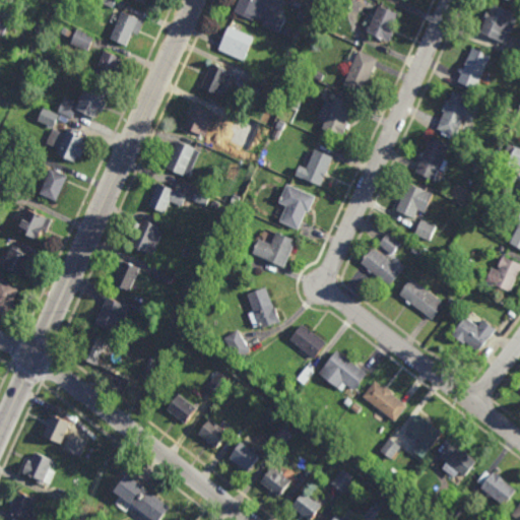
[(116,0),(113,8),(100,2),(100,0),(116,0)]
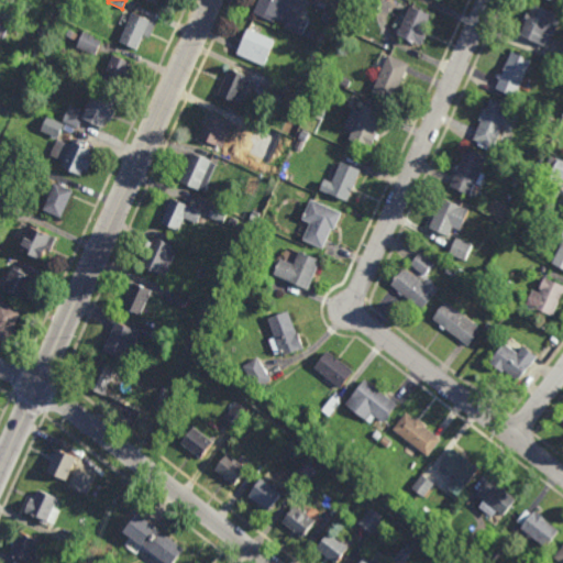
[(255,0),(295,0),(286,23),(274,18),(271,25),(250,17),(255,0)]
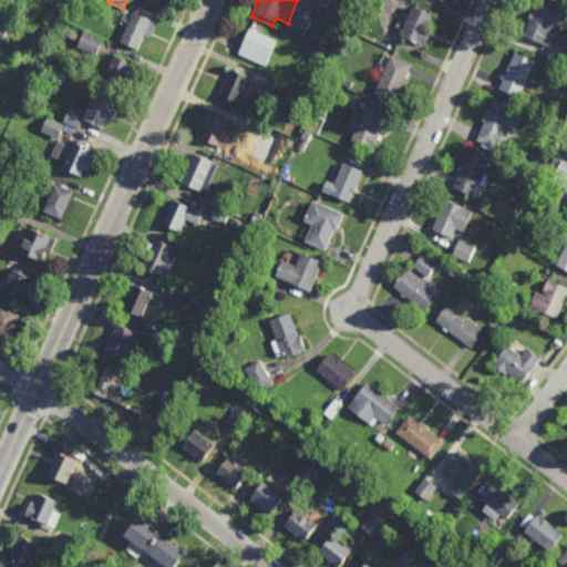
[(564,19),(550,49),(523,37),(536,7),(564,19)]
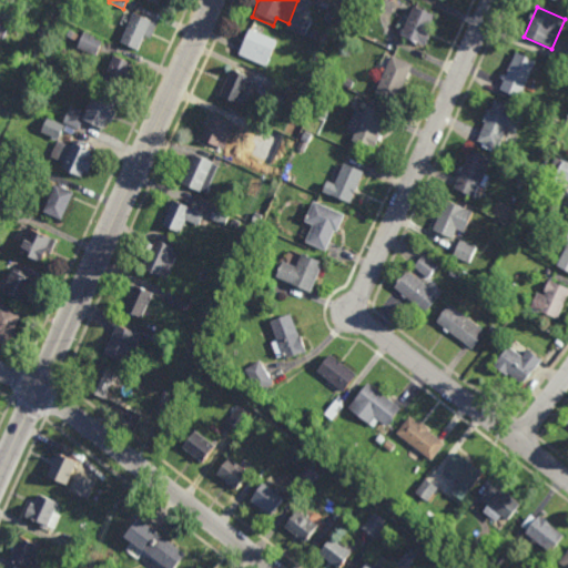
[(413,11),(432,20),(424,36),(429,38),(425,47),(402,36),(413,11)]
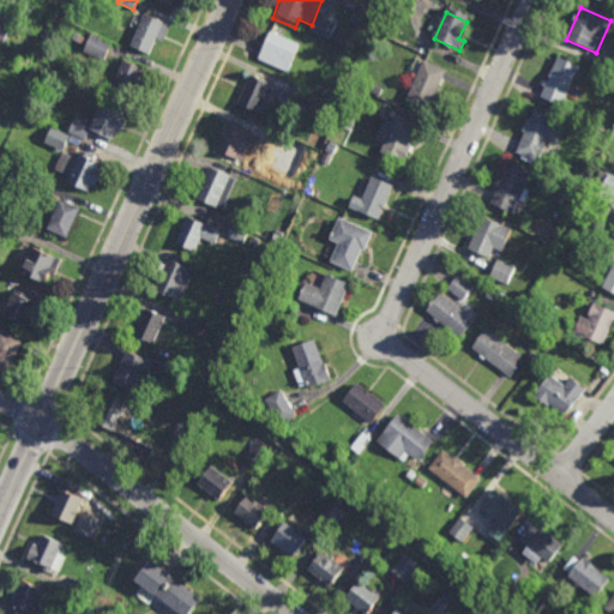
[(128,47),(148,55),(154,40),(161,42),(167,26),(142,16),(128,47)]
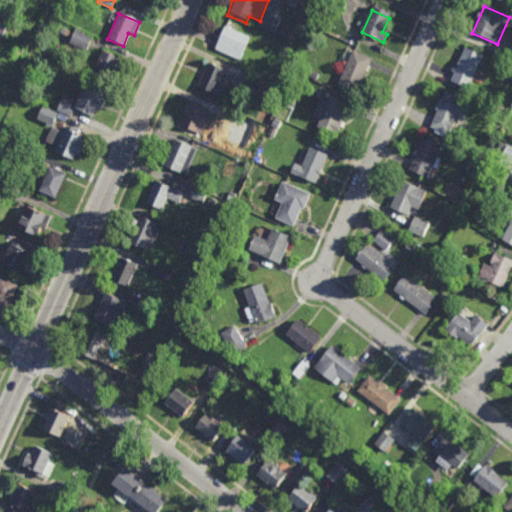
[(4,35),(0,33),(0,16),(10,21),(4,35)]
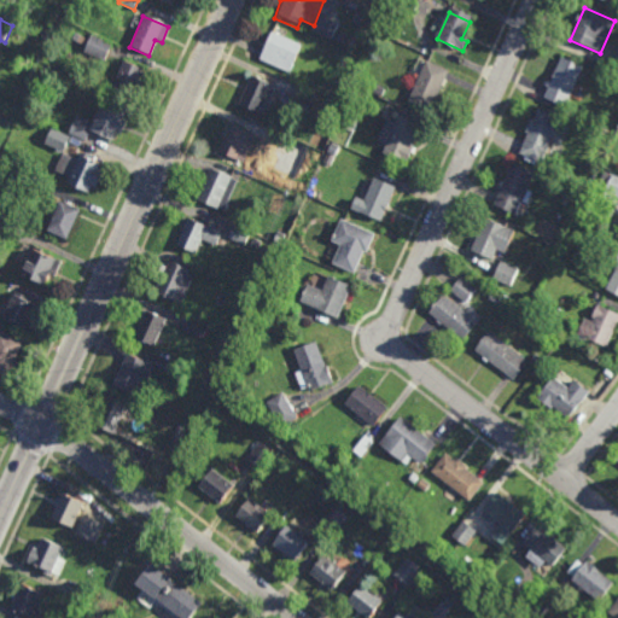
[(105,60),(85,51),(93,34),(114,44),(105,60)]
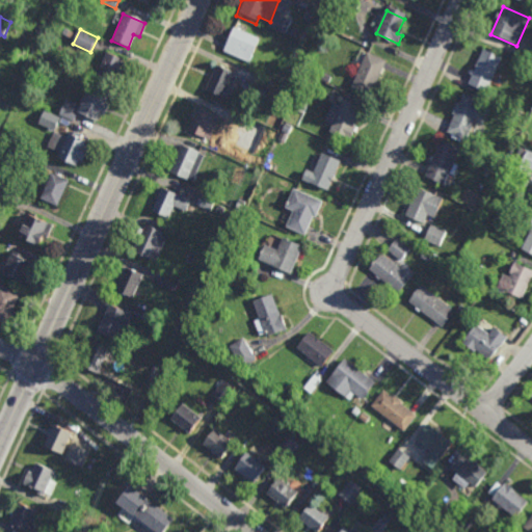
[(220,52),(248,64),(259,43),(231,30),(220,52)]
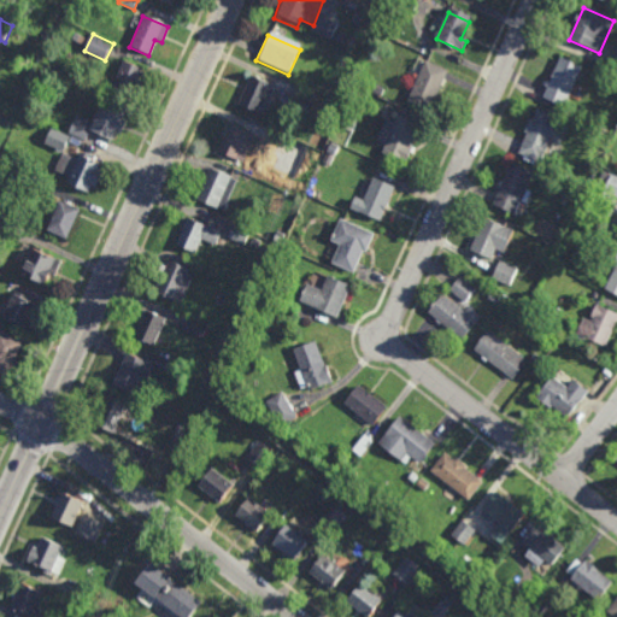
[(559,59),(581,69),(563,109),(542,100),(559,59)]
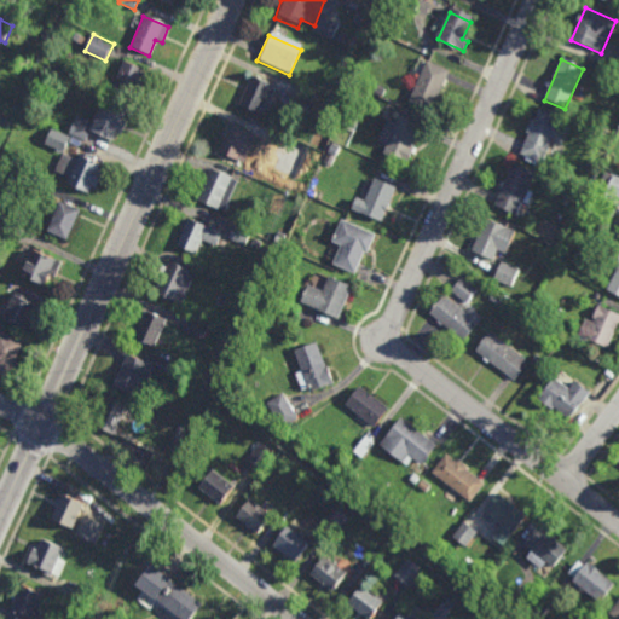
[(111,87),(134,98),(145,73),(122,63),(111,87)]
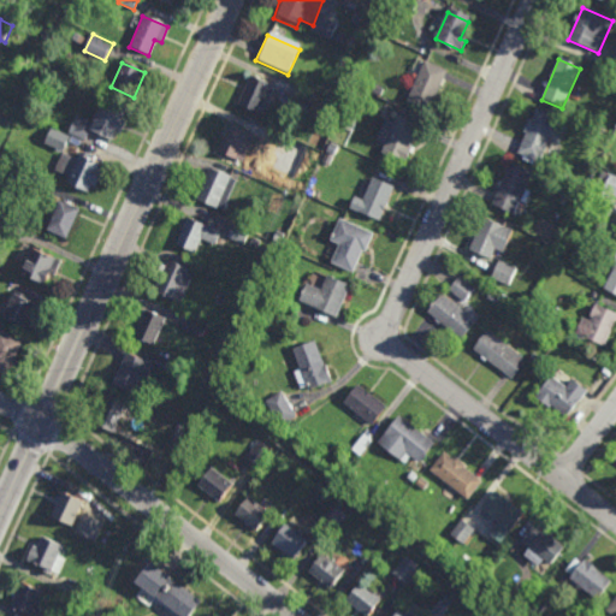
[(425,64),(446,72),(428,113),(407,105),(425,64)]
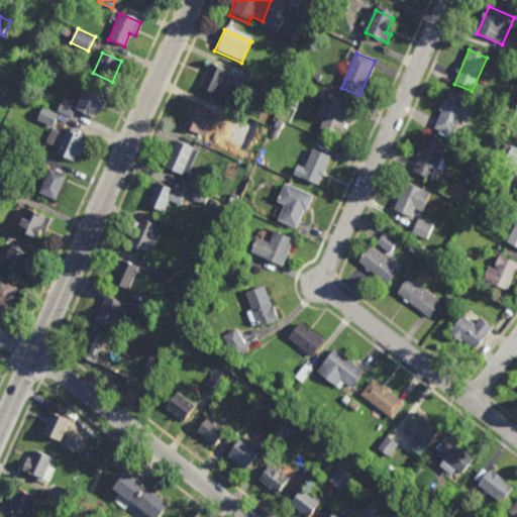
[(199,89),(216,96),(222,82),(228,84),(231,77),(208,67),(199,89)]
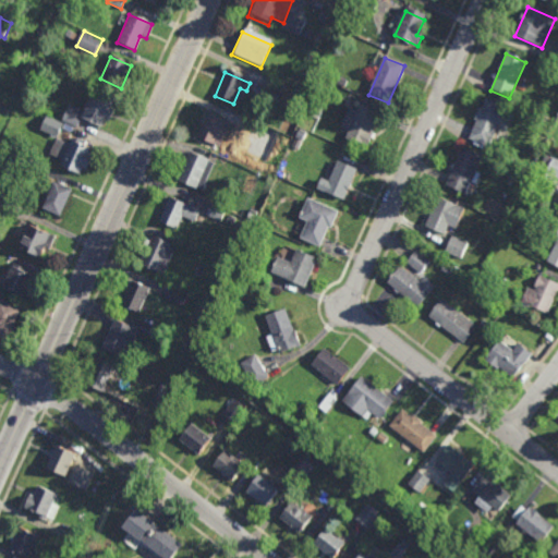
[(344,86),(339,84),(343,75),(349,79),(344,86)]
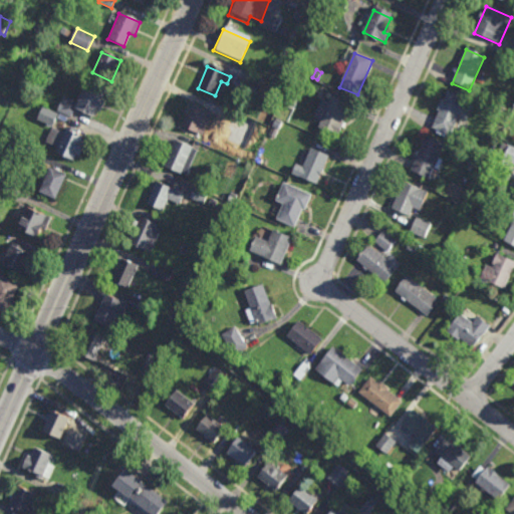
[(261,87),(257,86),(257,87),(243,81),(248,71),(261,77),(261,78),(265,80),(261,87)]
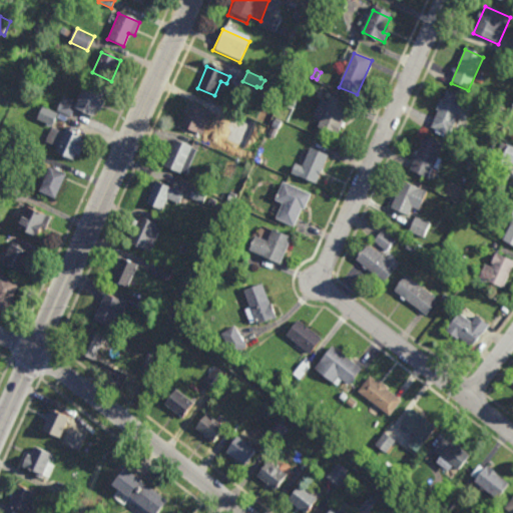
[(292,108),(282,103),(293,84),(300,88),(296,96),(298,97),(292,108)]
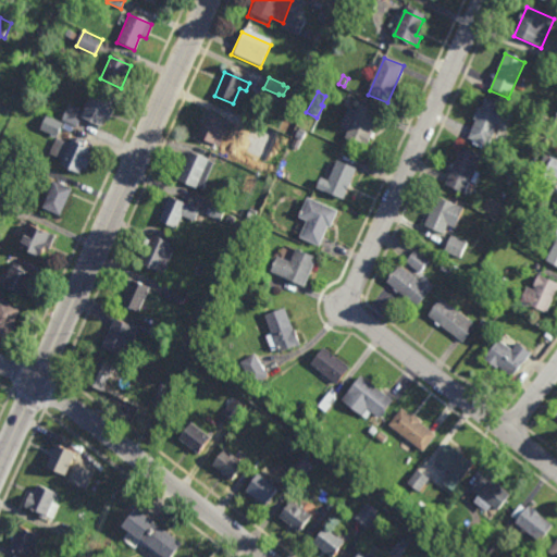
[(79,120),(99,127),(102,120),(110,123),(114,112),(107,109),(110,103),(89,95),(79,120)]
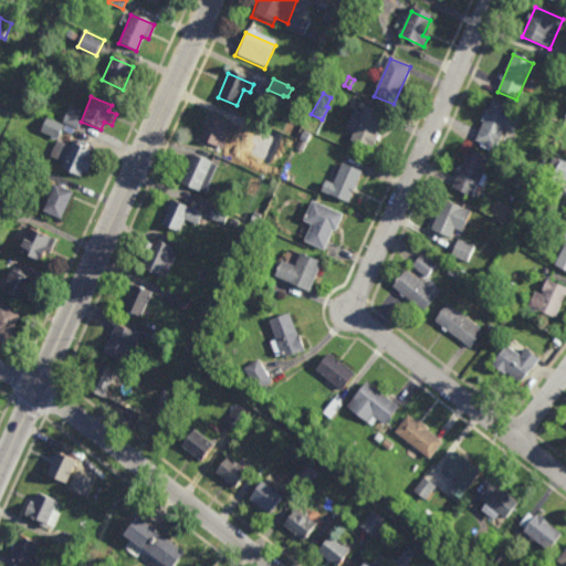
[(491,101),(522,114),(505,154),(474,140),(491,101)]
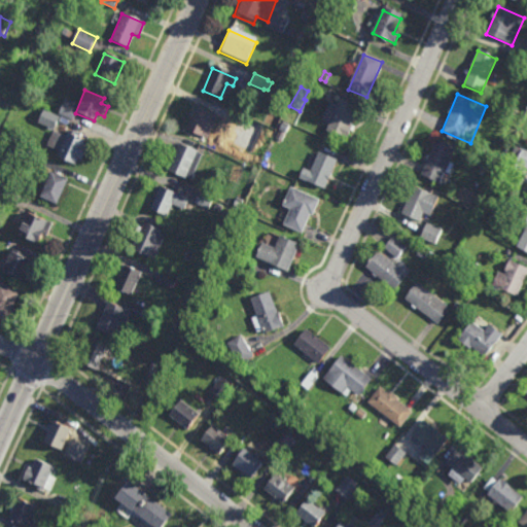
[(60,114),(73,119),(79,104),(66,98),(60,114)]
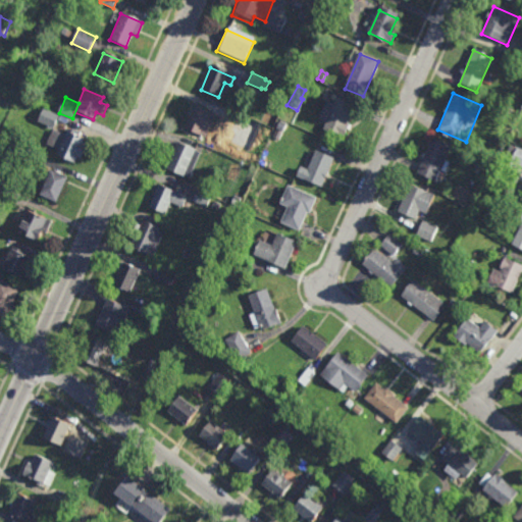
[(325,103),(333,106),(335,101),(351,106),(337,141),(314,133),(325,103)]
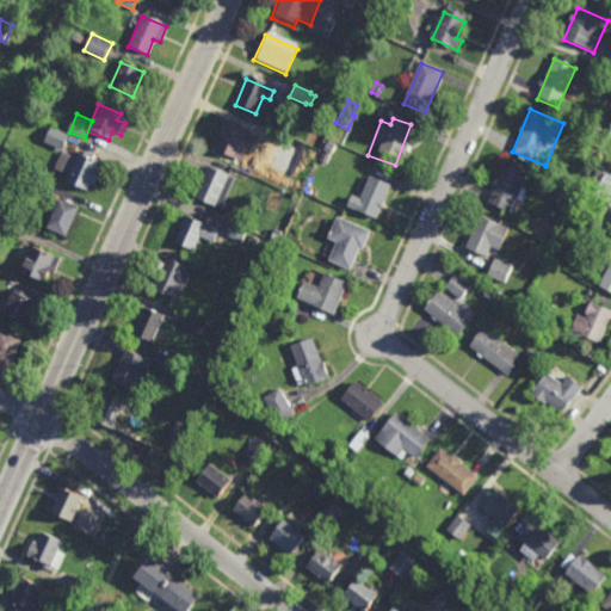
[(214,150),(240,161),(251,136),(224,124),(214,150)]
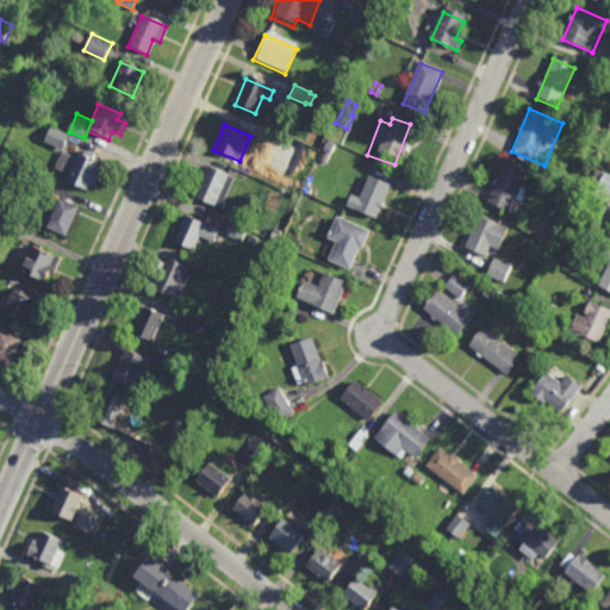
[(62,149),(60,148),(58,150),(55,148),(56,147),(44,141),(51,126),(69,135),(62,149)]
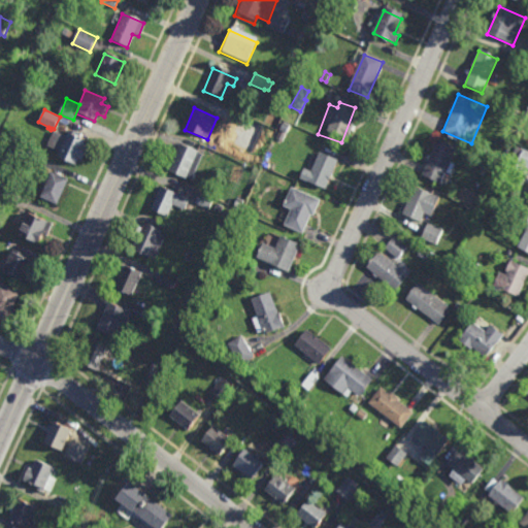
[(287,132),(279,129),(283,122),(290,125),(287,132)]
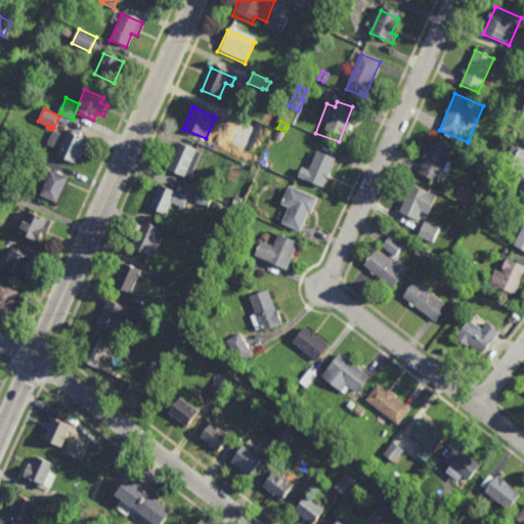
[(45,146),(57,151),(55,159),(74,167),(78,159),(81,161),(87,144),(83,142),(84,140),(67,133),(66,136),(51,130),(45,146)]
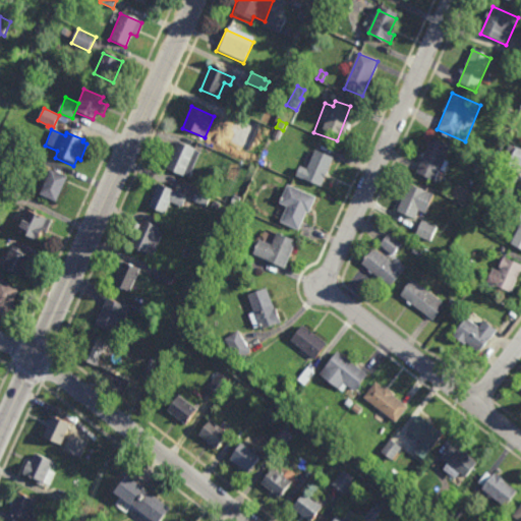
[(429,139),(449,148),(435,181),(415,173),(429,139)]
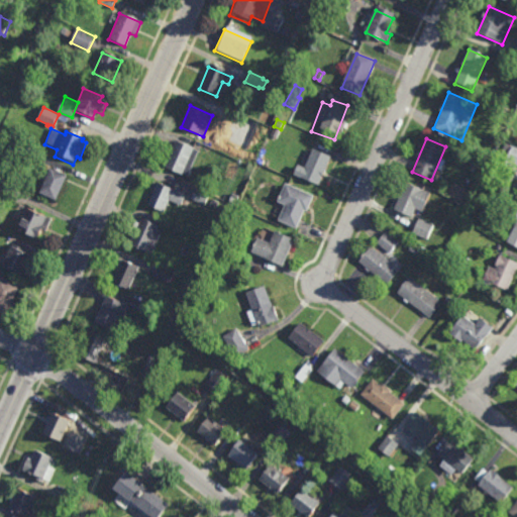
[(164,168),(180,176),(193,149),(176,141),(164,168)]
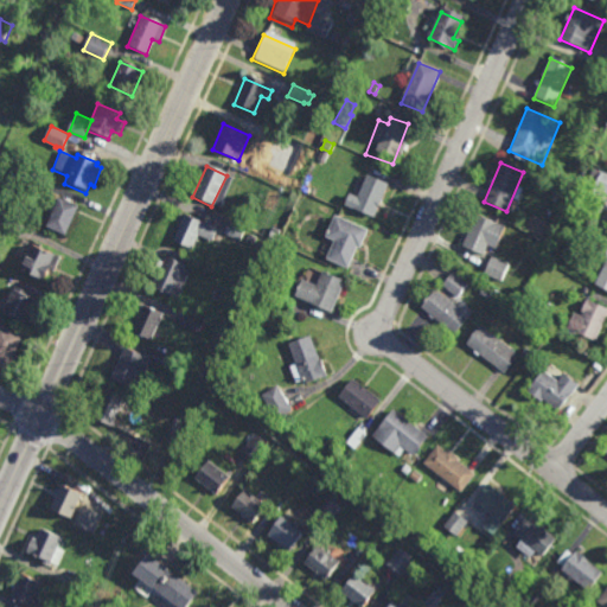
[(601,171),(602,170),(606,171),(606,193),(605,200),(590,193),(594,186),(587,183),(594,167),(601,171)]
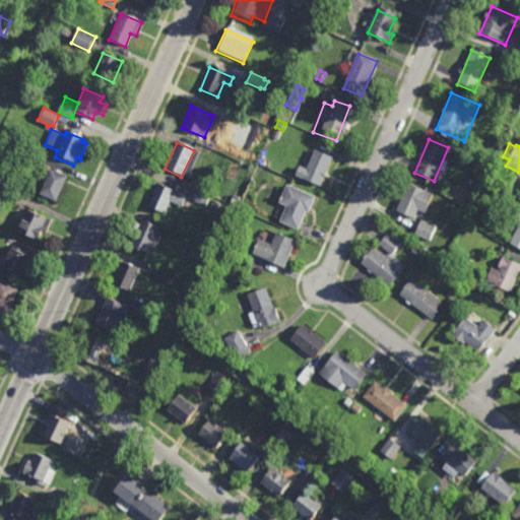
[(36,161),(22,155),(27,146),(40,152),(36,161)]
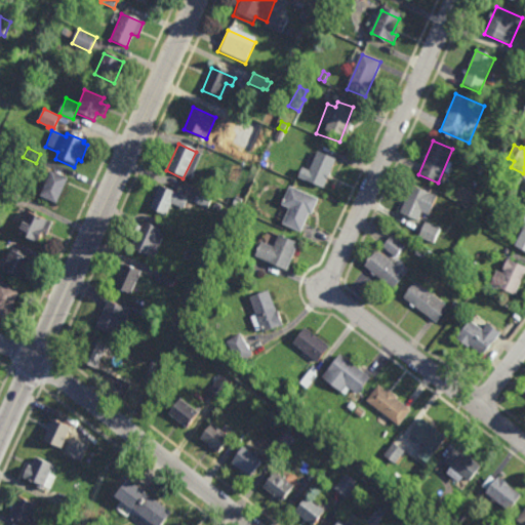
[(296,178),(300,169),(309,172),(317,154),(334,162),(322,190),(296,178)]
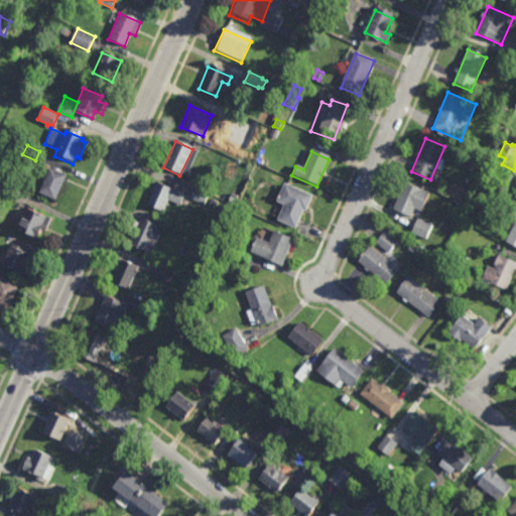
[(39,195),(55,201),(65,175),(48,169),(39,195)]
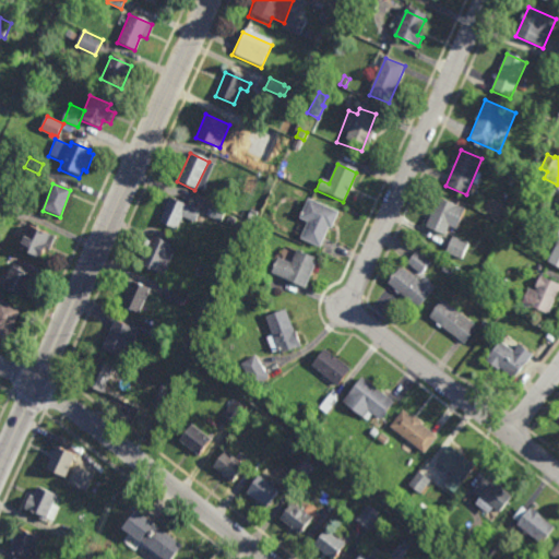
[(8,215),(0,211),(0,194),(14,202),(8,215)]
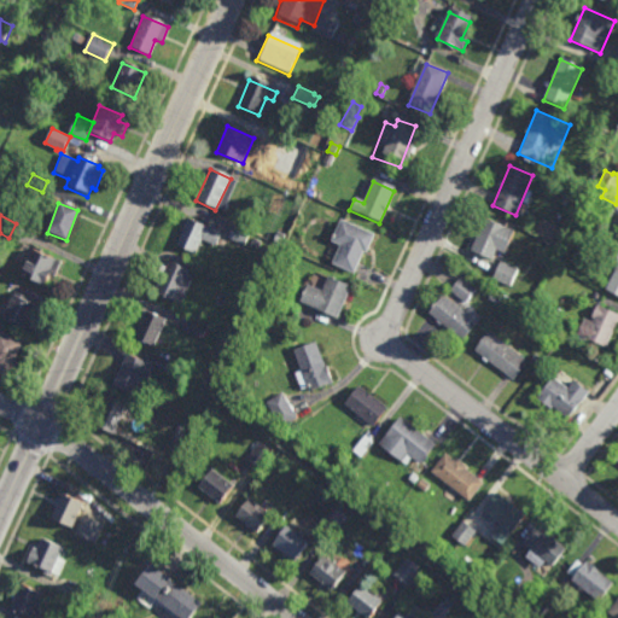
[(340,221),(373,234),(365,257),(359,255),(353,273),(331,264),(338,245),(332,243),(340,221)]
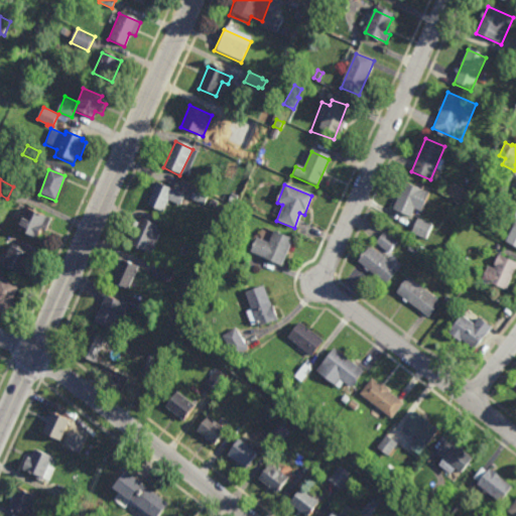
[(404,184),(428,195),(420,213),(413,210),(409,219),(392,211),(404,184)]
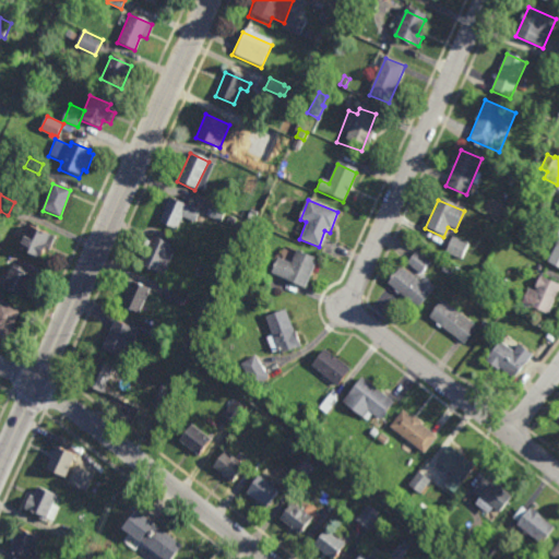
[(159,222),(175,228),(179,217),(193,223),(198,214),(168,202),(159,222)]
